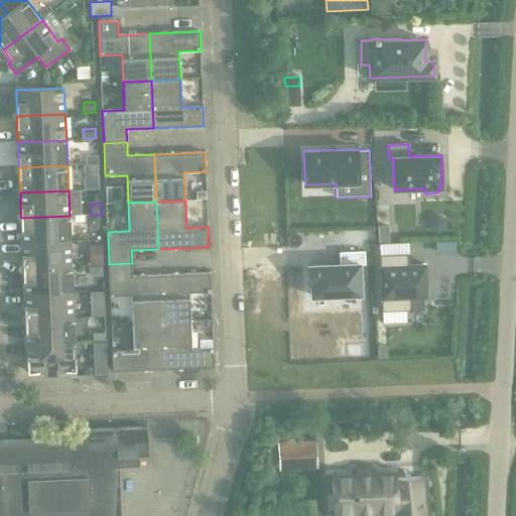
[(91,215),(88,216),(89,223),(89,229),(101,228),(101,215),(91,215)]
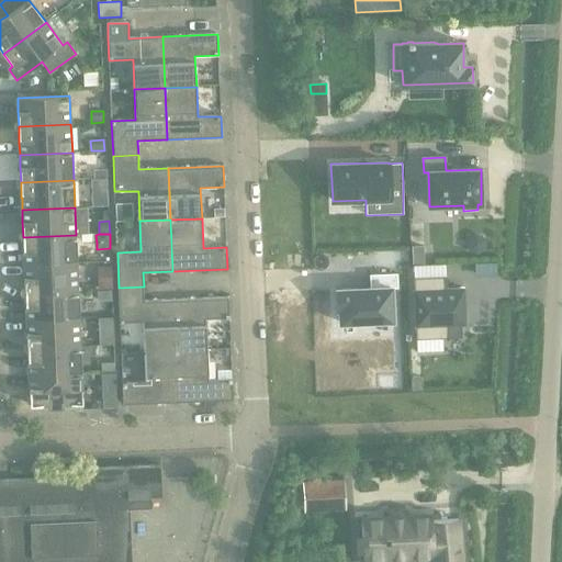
[(76,235),(23,237),(24,254),(24,266),(77,263),(76,235)]
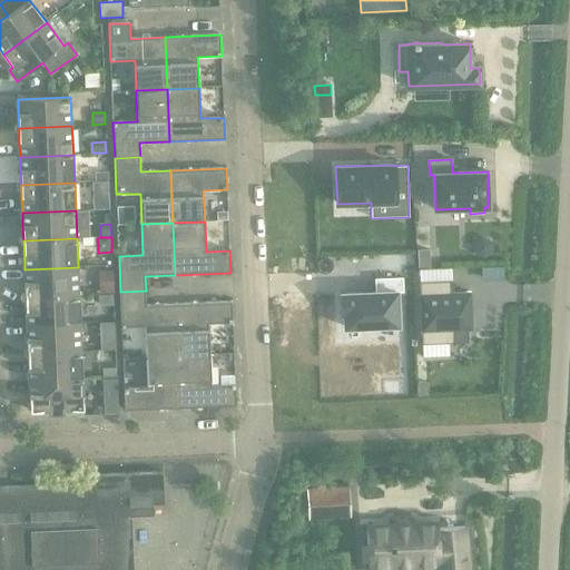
[(429,251),(418,251),(419,268),(430,268),(429,251)]
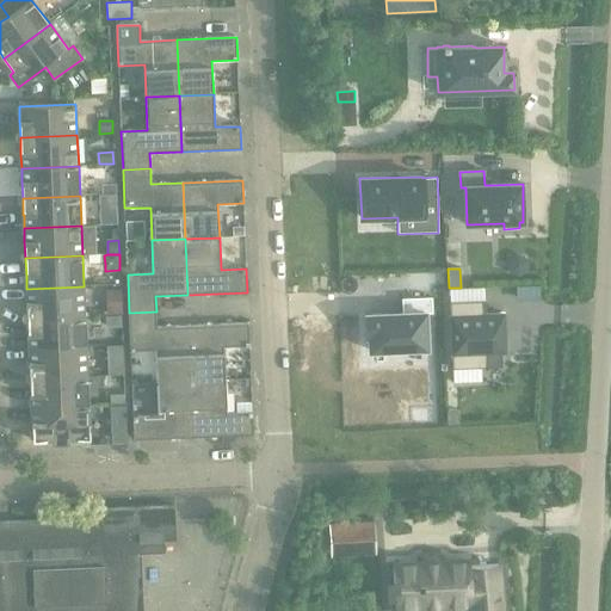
[(541,285),(525,287),(525,302),(541,301),(541,285)]
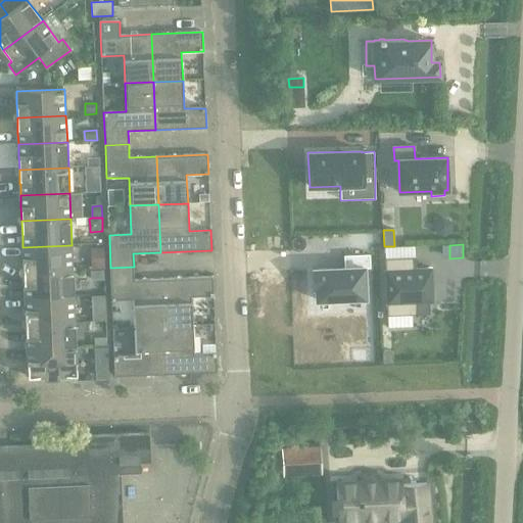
[(72,245),(22,247),(24,258),(22,258),(24,273),(73,271),(72,245)]
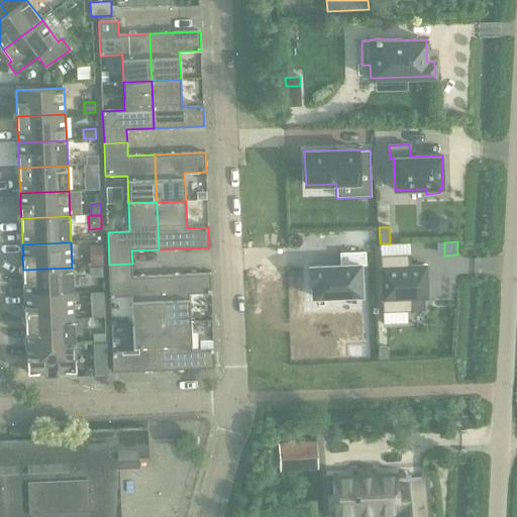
[(102,245),(91,246),(92,267),(103,267),(102,245)]
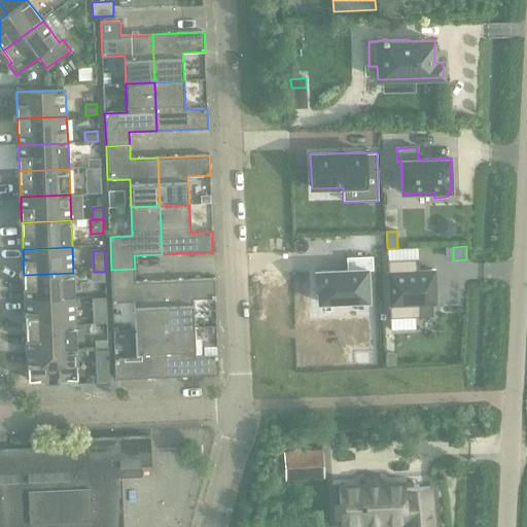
[(348,271),(315,272),(316,291),(318,291),(318,304),(370,302),(369,271),(375,271),(374,257),(347,258),(348,271)]
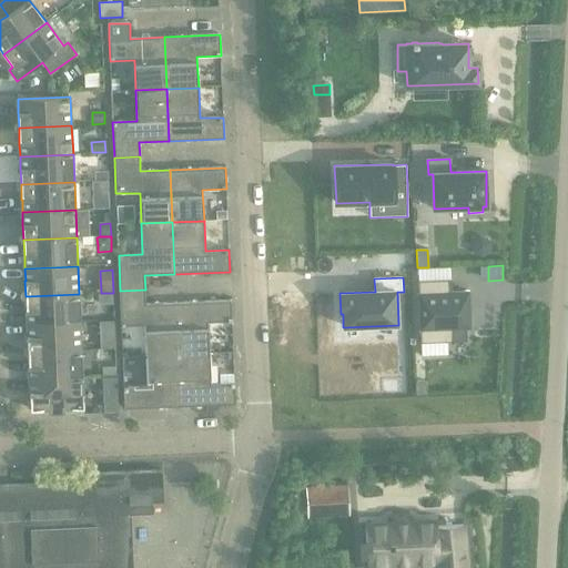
[(445,280),(418,281),(421,343),(447,342),(447,328),(467,328),(470,328),(468,292),(453,293),(445,293),(445,280)]
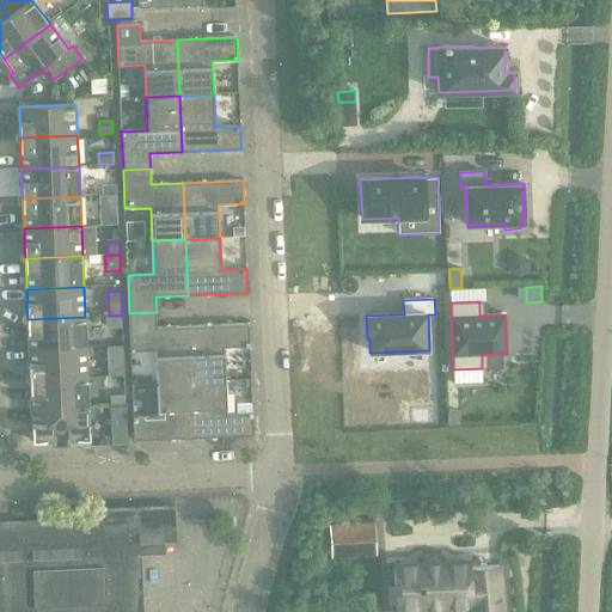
[(157,312),(129,313),(130,352),(157,350),(158,384),(191,383),(190,326),(157,328),(157,312)]
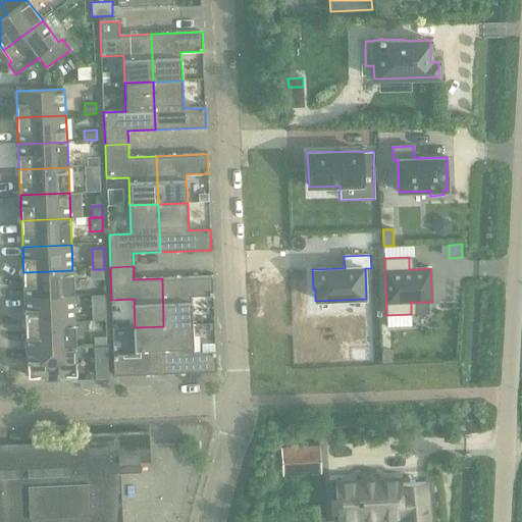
[(93,269),(92,269),(93,279),(104,279),(104,269),(93,269)]
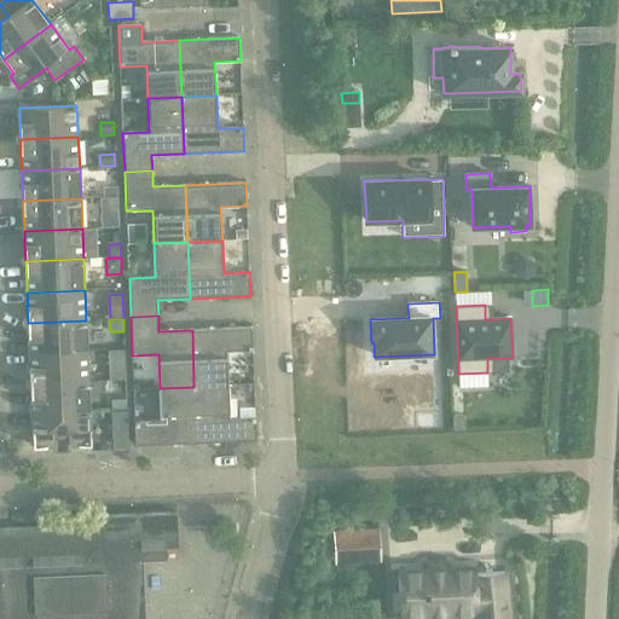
[(86,320),(28,323),(29,340),(29,353),(87,351),(86,320)]
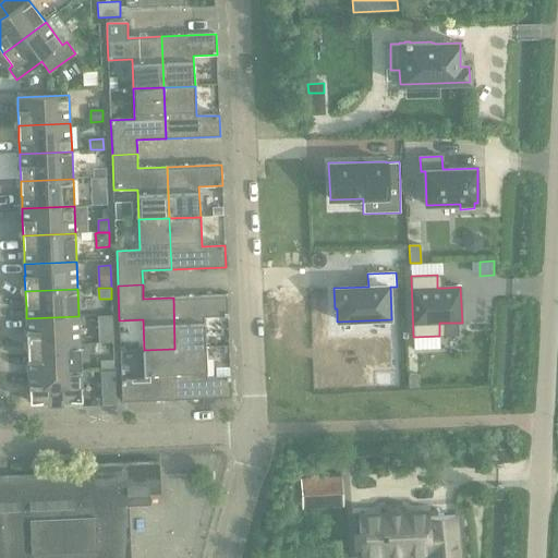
[(227,295),(173,298),(174,349),(206,347),(205,317),(228,316),(227,295)]
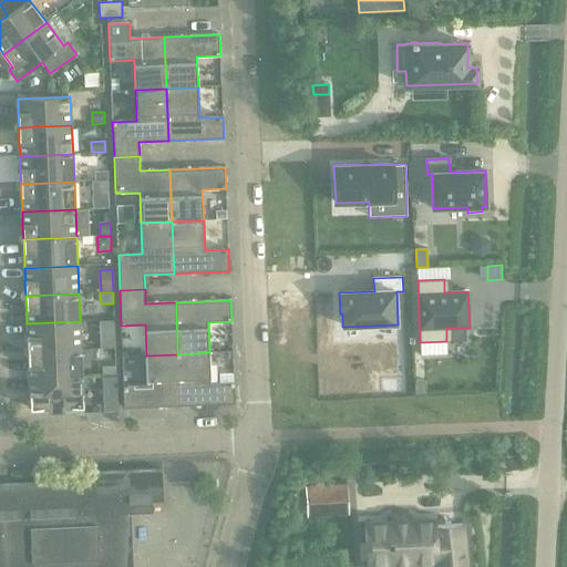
[(80,321),(27,323),(28,336),(28,351),(81,350),(80,321)]
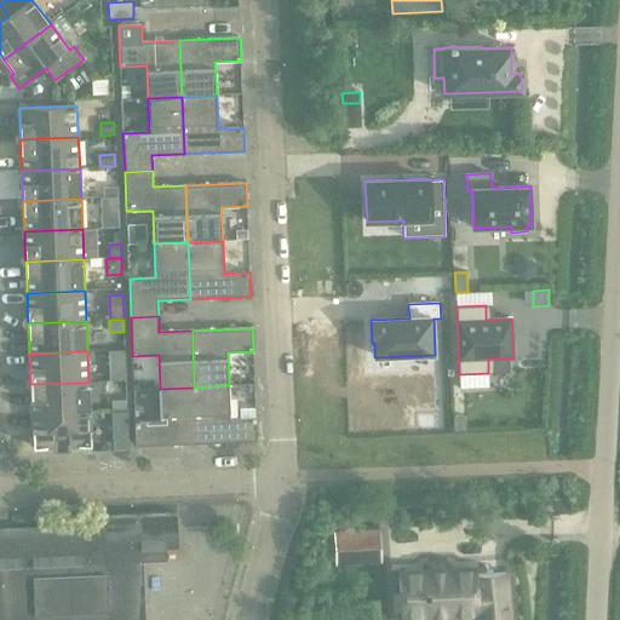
[(126,366),(110,366),(112,382),(126,380),(126,366)]
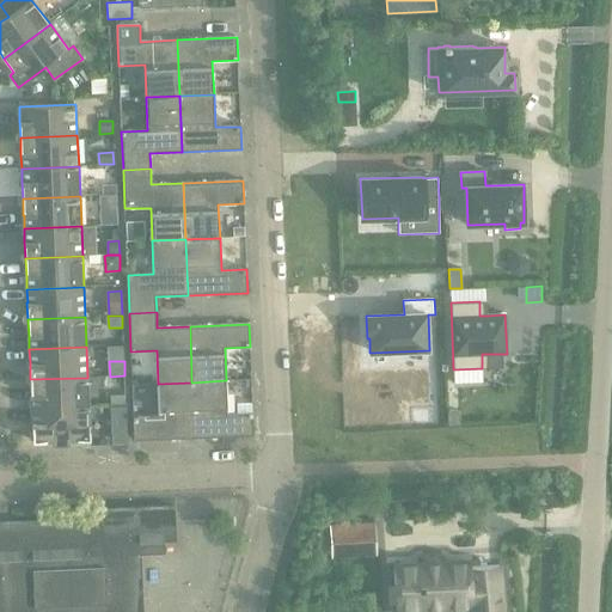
[(87,378),(30,379),(31,397),(31,410),(89,408),(87,378)]
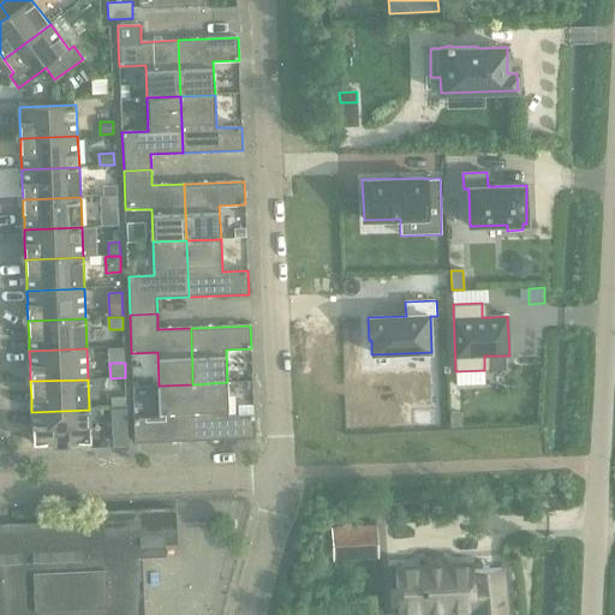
[(227,382),(192,384),(195,441),(255,439),(254,415),(228,416),(227,382)]
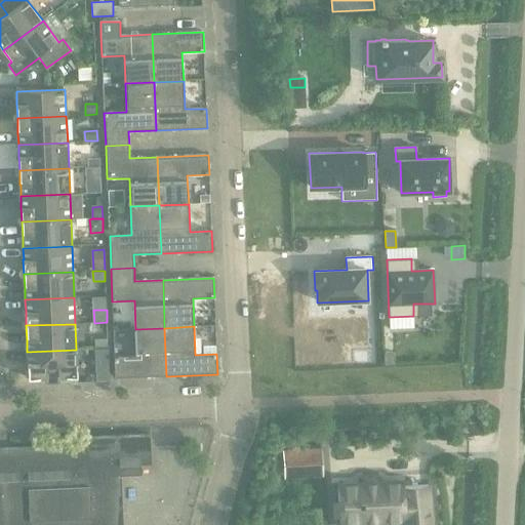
[(164,328),(135,329),(136,357),(115,358),(115,378),(166,376),(164,328)]
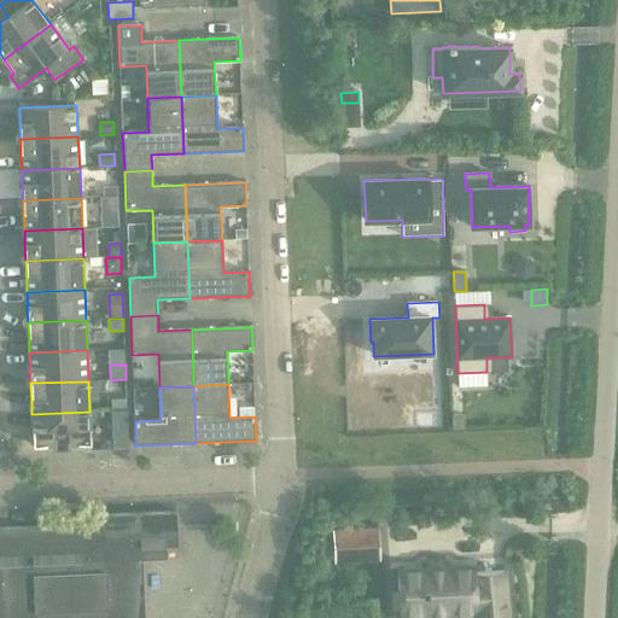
[(127,398),(111,400),(111,410),(127,409),(127,398)]
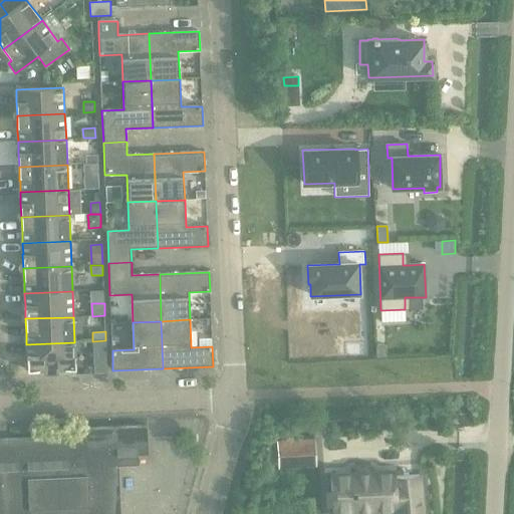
[(74,342),(26,344),(27,355),(27,370),(75,368),(74,342)]
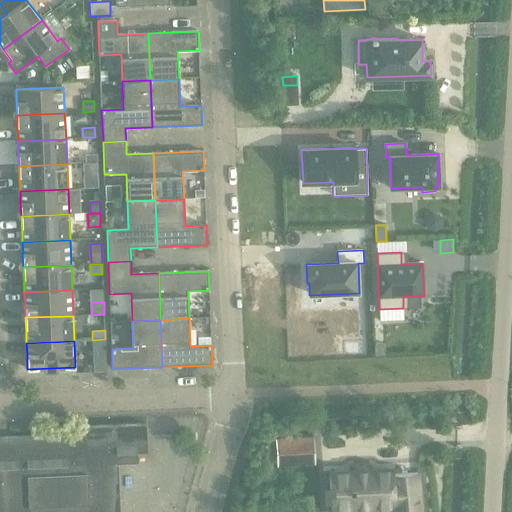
[(383,344),(375,344),(375,355),(384,355),(383,344)]
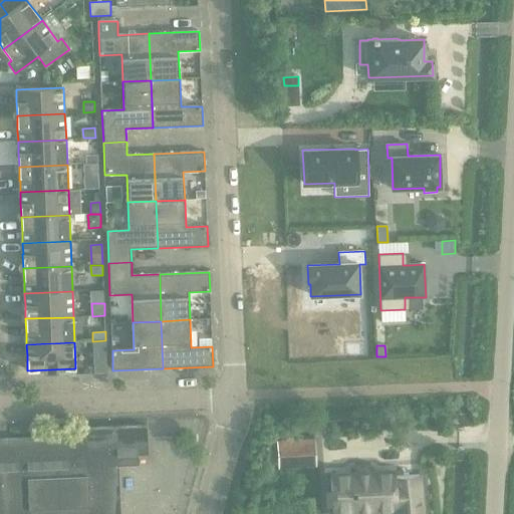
[(0,439),(0,513),(120,513),(118,466),(139,465),(139,455),(149,455),(147,426),(85,429),(85,436),(0,439)]
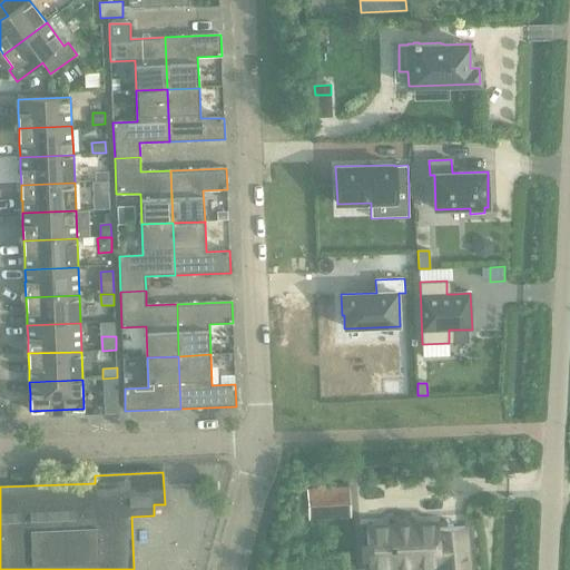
[(347,502),(346,488),(304,490),(305,505),(347,502)]
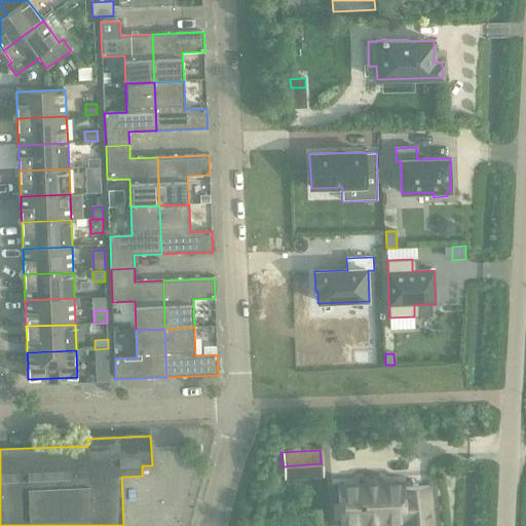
[(431,525),(428,487),(403,489),(403,483),(340,486),(341,525),(387,525),(388,525),(404,525),(431,525)]
